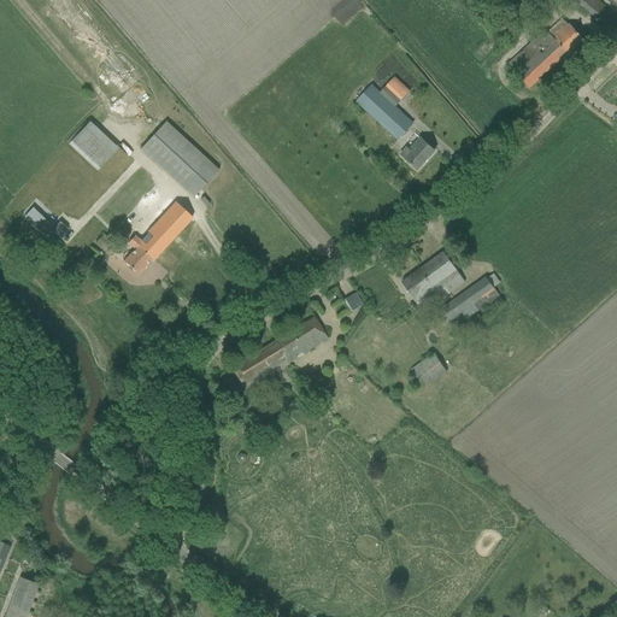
[(511,0),(528,15),(541,0),(511,0)]
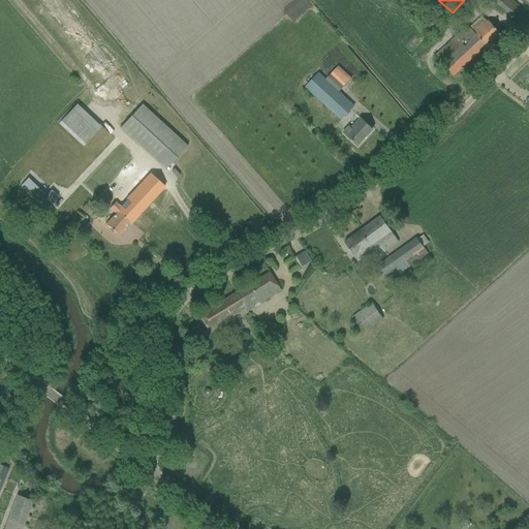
[(494,0),(510,16),(520,6),(512,0),(494,0)]
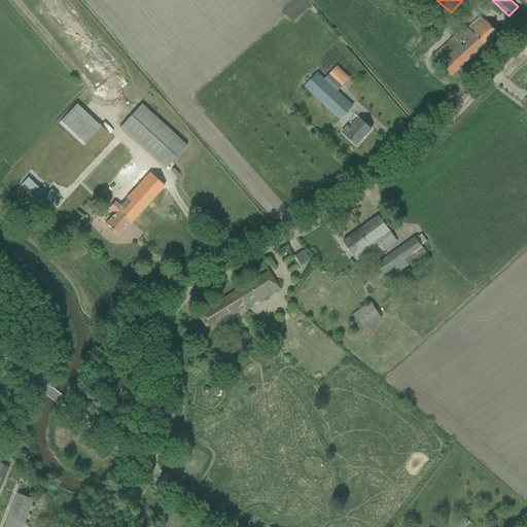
[(473,30),(472,32),(466,25),(433,56),(452,75),(498,34),(487,21),(475,31),(473,30)]
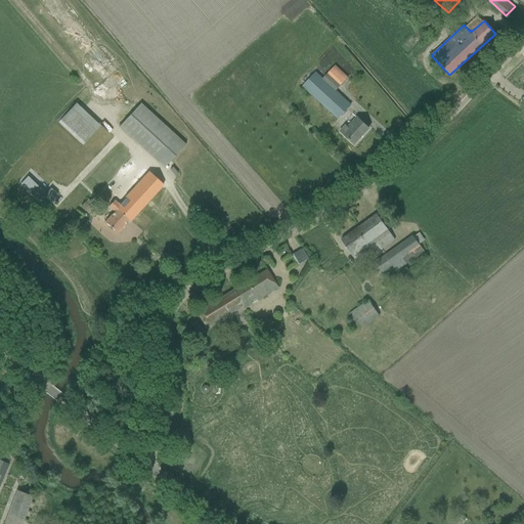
[(328,73),(340,85),(348,78),(335,66),(328,73)]
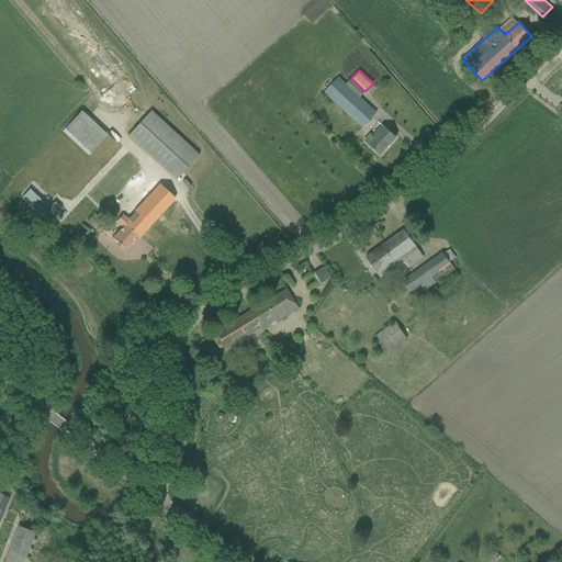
[(132,94),(137,91),(127,77),(114,87),(120,94),(127,89),(132,94)]
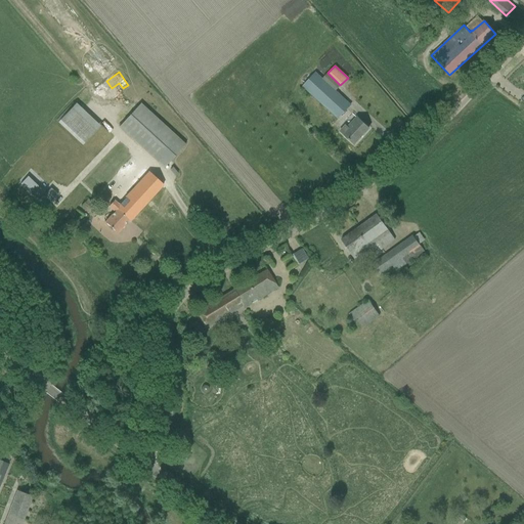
[(302,86),(338,119),(350,105),(314,73),(302,86)]
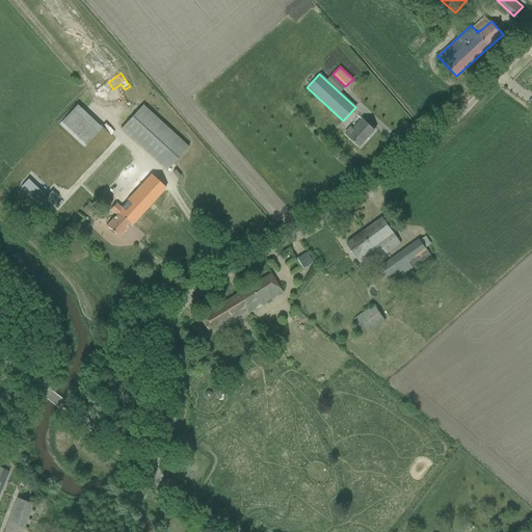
[(121,129),(159,163),(166,170),(188,148),(142,105),(121,129)]
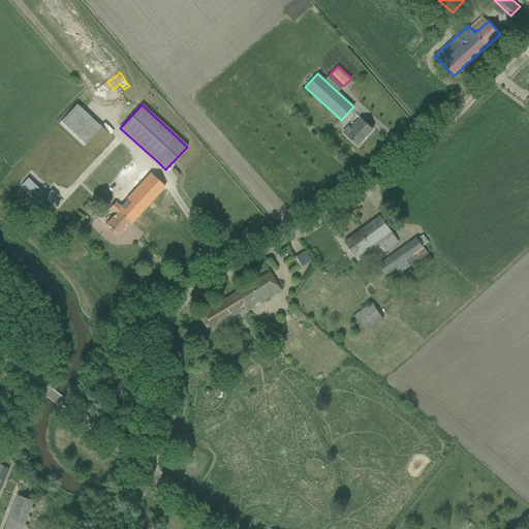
[(79,142),(76,144),(82,149),(100,128),(76,105),(59,124),(79,142)]
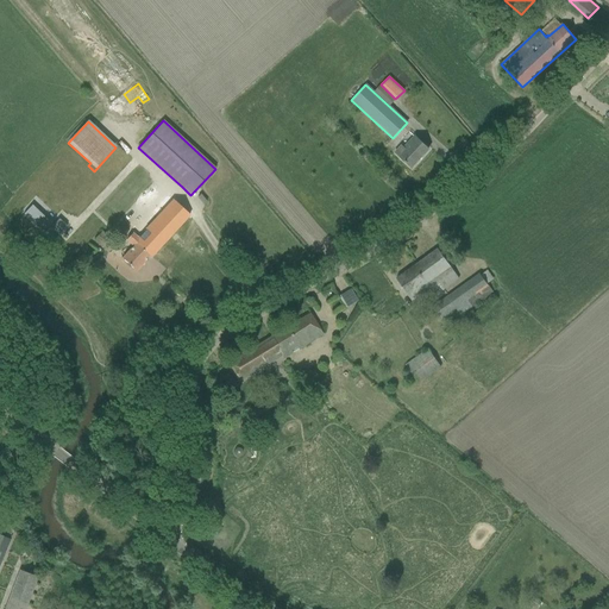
[(395,152),(412,168),(428,150),(414,137),(405,148),(401,145),(395,152)]
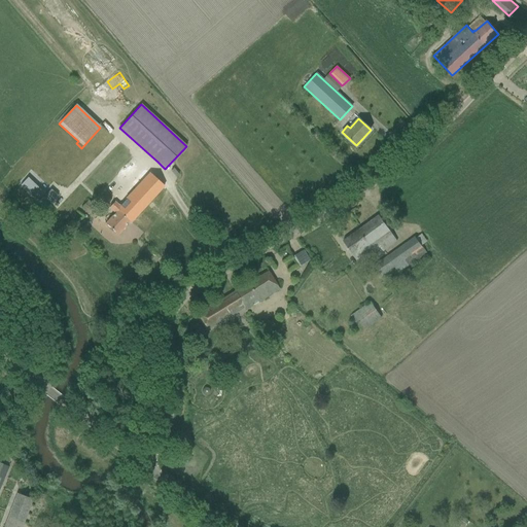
[(109,208),(115,213),(112,216),(105,223),(117,235),(129,221),(131,223),(164,186),(149,173),(149,174),(144,170),(131,184),(136,188),(119,206),(114,202),(109,208)]
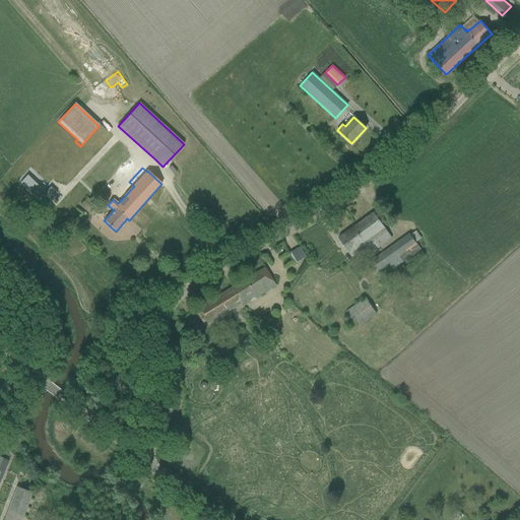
[(44,193),(28,179),(22,186),(45,206),(57,194),(50,187),(44,193)]
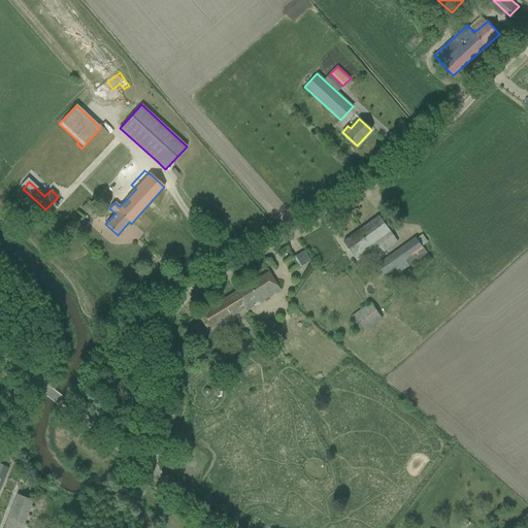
[(100,199),(105,205),(112,197),(106,192),(100,199)]
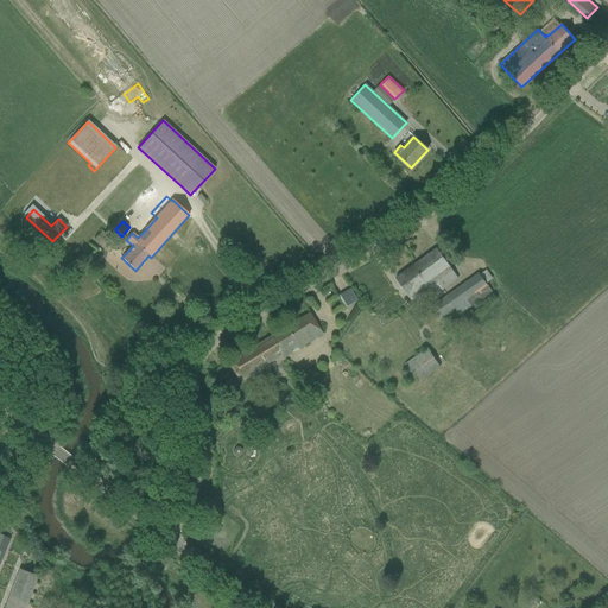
[(103,252),(106,254),(115,244),(101,232),(94,240),(106,251),(103,252)]
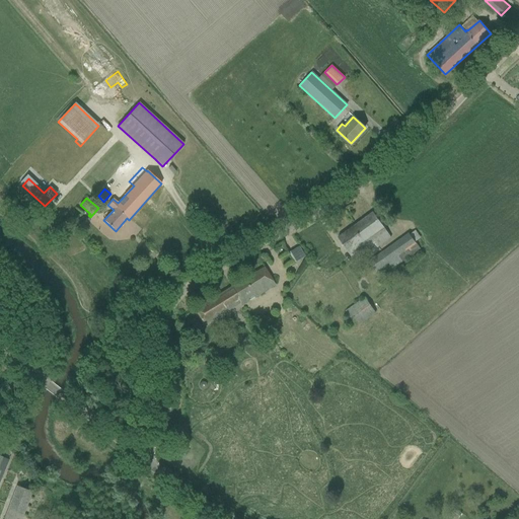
[(349,252),(353,257),(361,251),(358,246),(362,242),(365,246),(367,245),(371,251),(391,237),(373,212),(338,237),(349,252)]
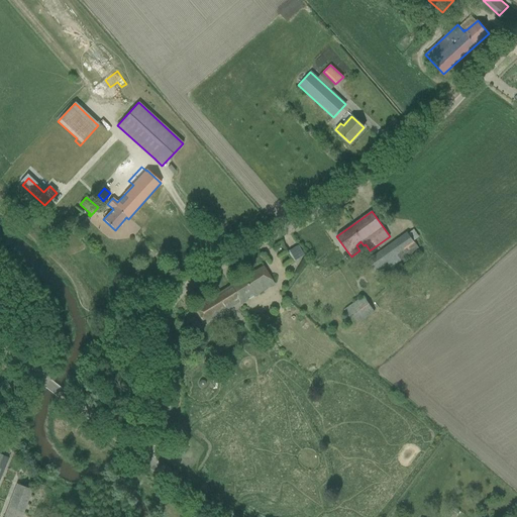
[(408,233),(407,232),(367,261),(374,272),(387,263),(390,268),(418,247),(413,241),(408,233)]
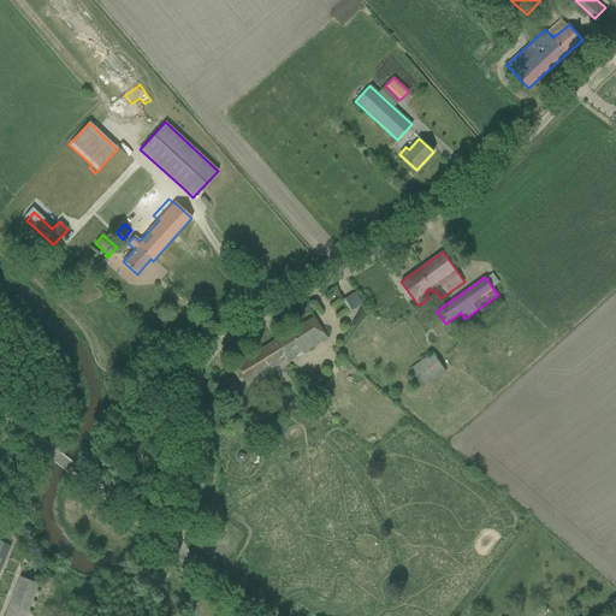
[(363,297),(351,294),(348,303),(361,307),(363,297)]
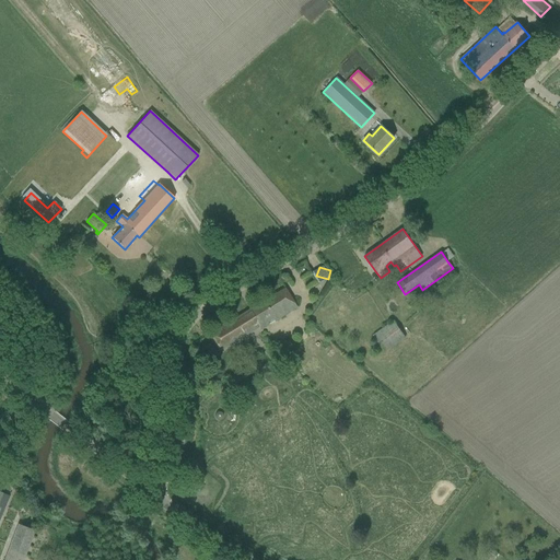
[(378,289),(385,296),(391,293),(384,284),(378,289)]
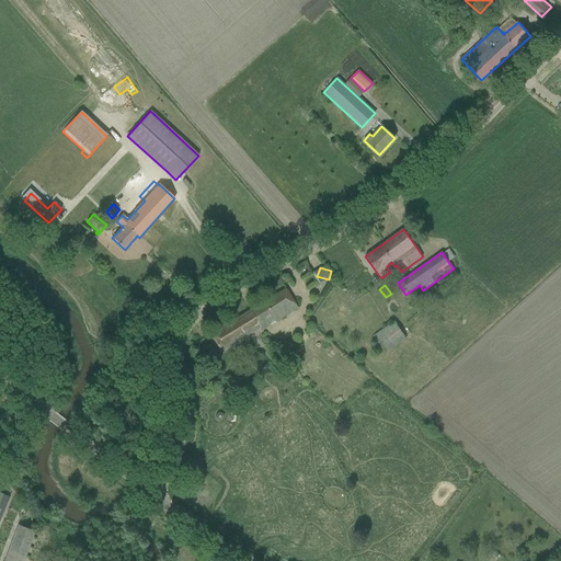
[(210,334),(220,351),(260,327),(261,330),(297,308),(285,288),(210,334)]
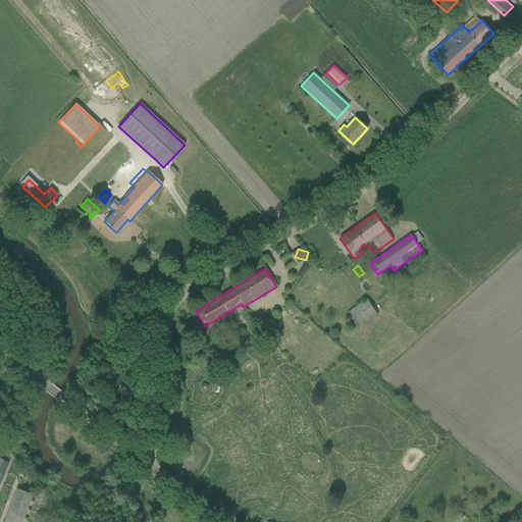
[(348,313),(358,328),(377,314),(367,300),(348,313)]
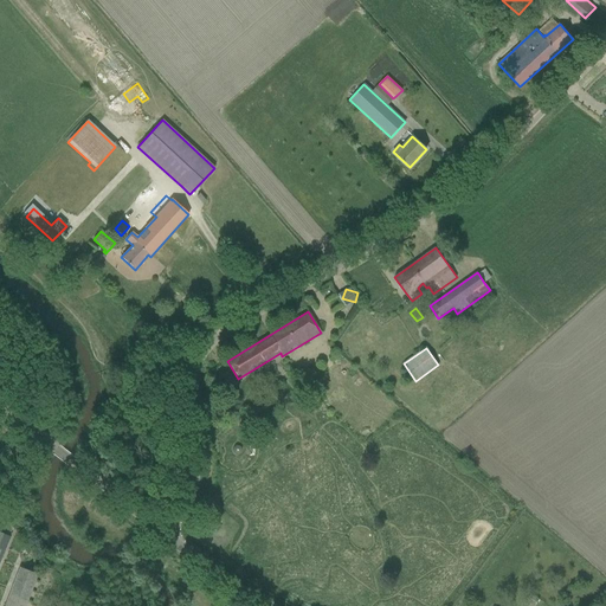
[(5,483),(10,490),(20,484),(15,477),(5,483)]
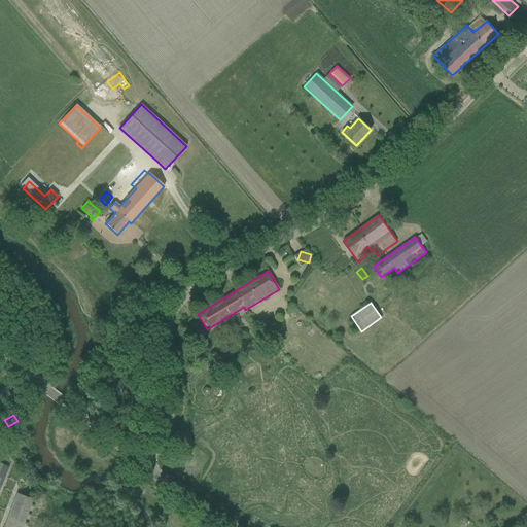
[(3,526),(22,526),(32,499),(16,493),(3,526)]
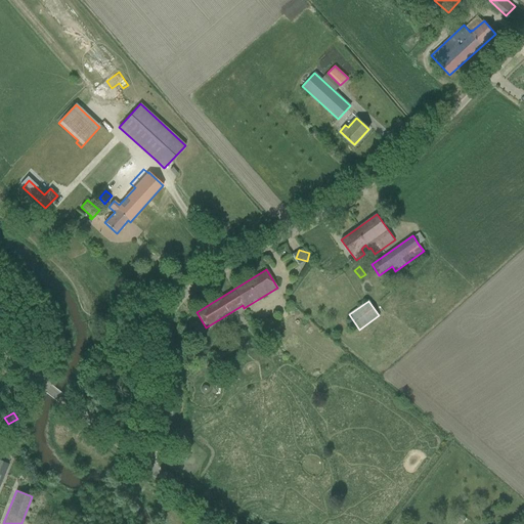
[(461,515),(457,521),(462,523),(466,518),(461,515)]
